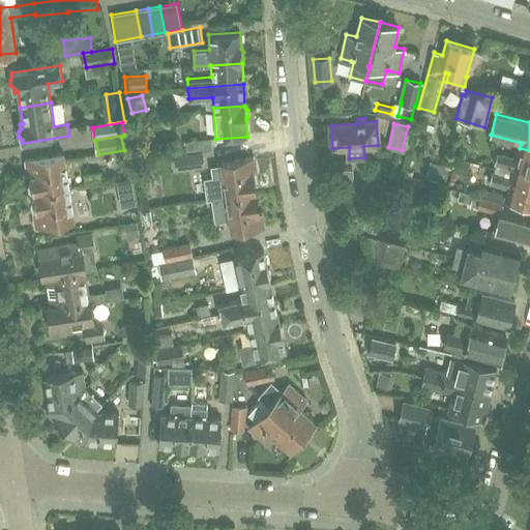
[(211,137),(185,140),(186,149),(186,152),(202,150),(212,149),(211,137)]
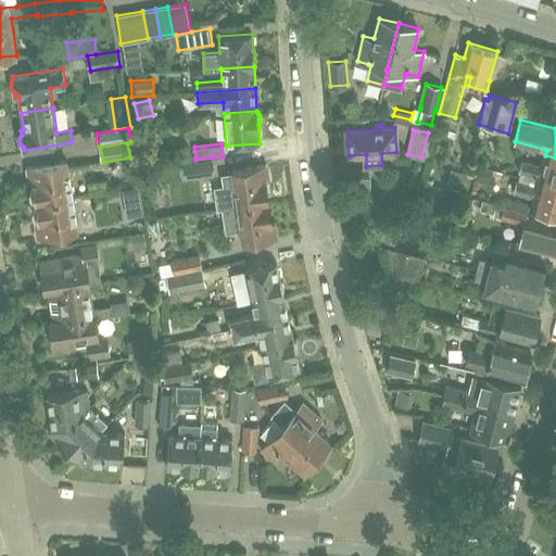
[(555,186),(555,158),(545,155),(543,165),(522,160),(520,171),(540,176),(539,181),(555,186)]
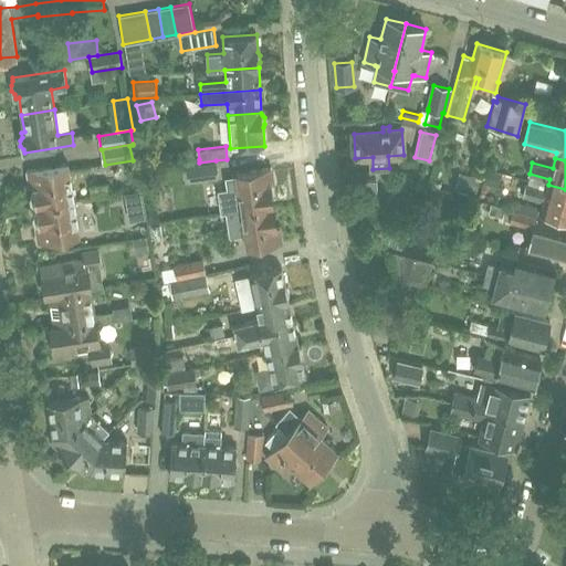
[(216,161),(198,164),(199,177),(218,175),(216,161)]
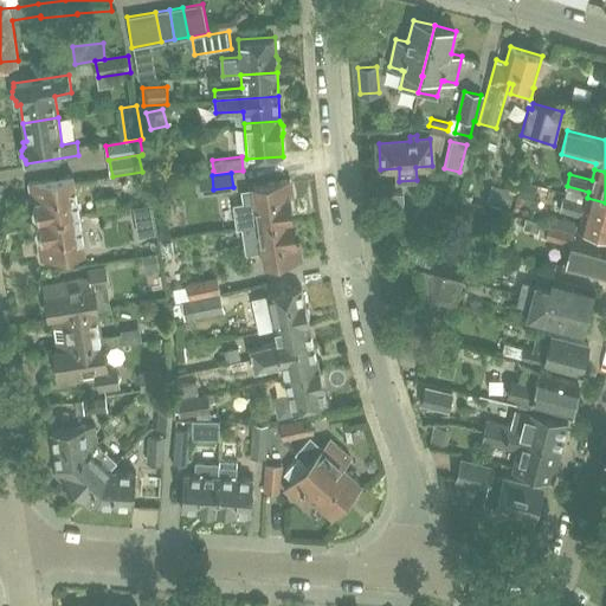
[(39,220),(81,213),(75,175),(30,182),(32,200),(36,200),(37,205),(34,208),(34,213),(38,216),(39,220)]
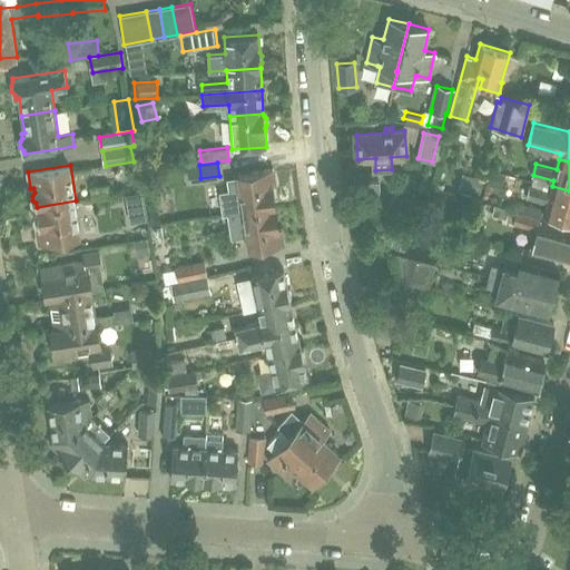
[(233,214),(274,207),(271,185),(275,185),(273,168),(237,174),(242,203),(231,204),(231,199),(208,203),(209,213),(222,210),(222,213),(232,210),(233,214)]
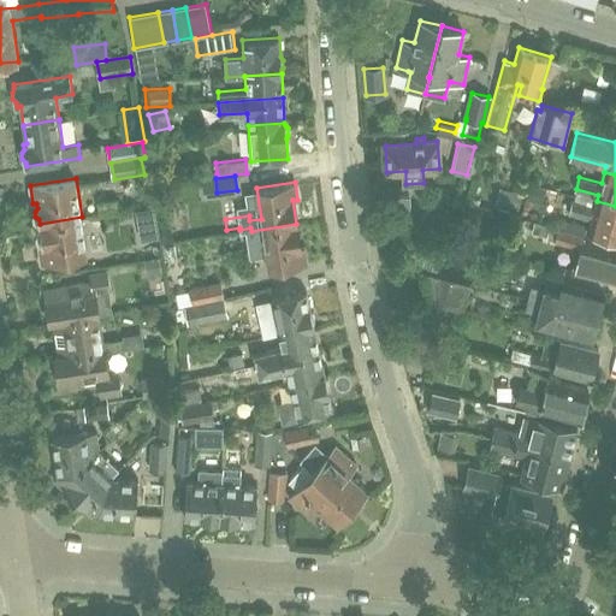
[(526,200),(538,203),(542,188),(531,184),(528,191),(526,200)]
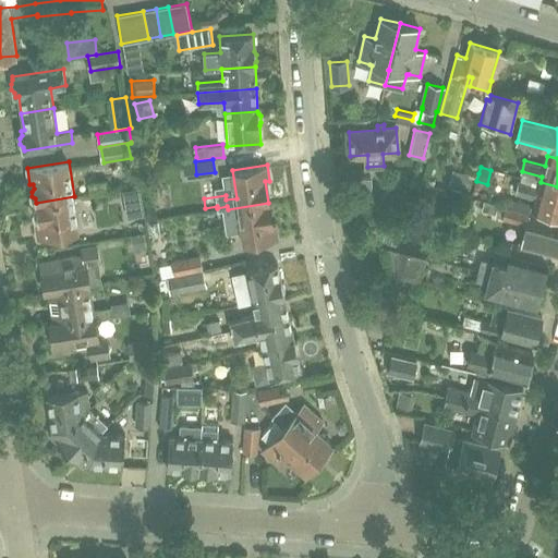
[(475,177),(455,171),(450,185),(471,191),(475,177)]
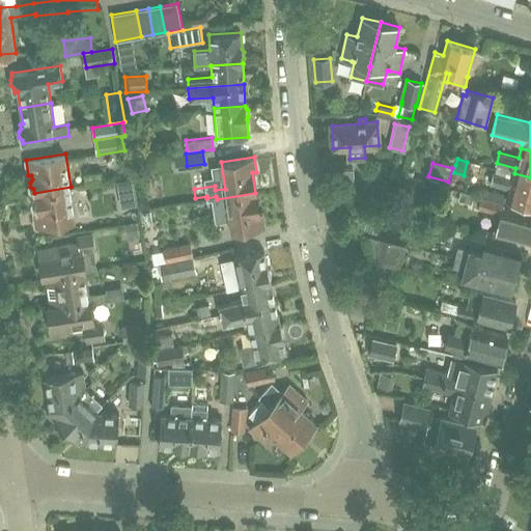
[(355,169),(343,170),(344,179),(355,179),(355,169)]
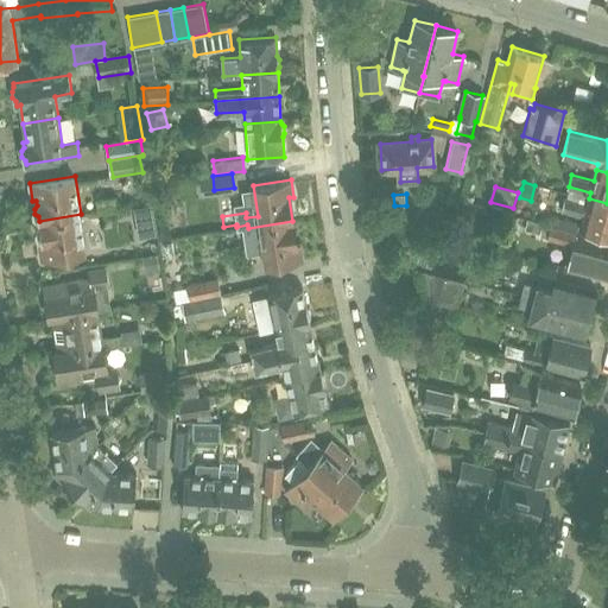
[(114,197),(95,200),(96,210),(107,209),(116,208),(115,202),(115,197),(114,197)]
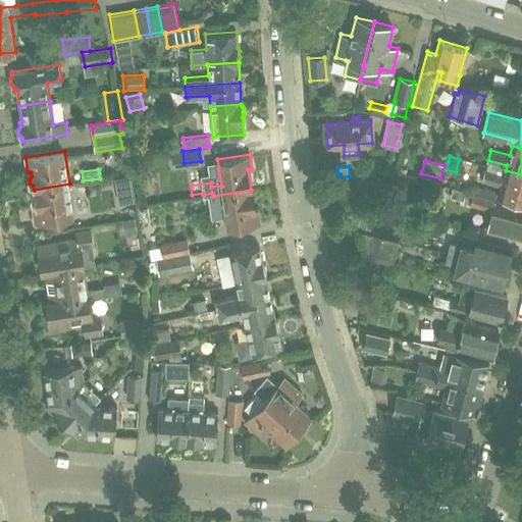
[(521,174),(506,170),(505,174),(485,169),(483,179),(502,185),(499,195),(512,199),(521,201),(521,174)]
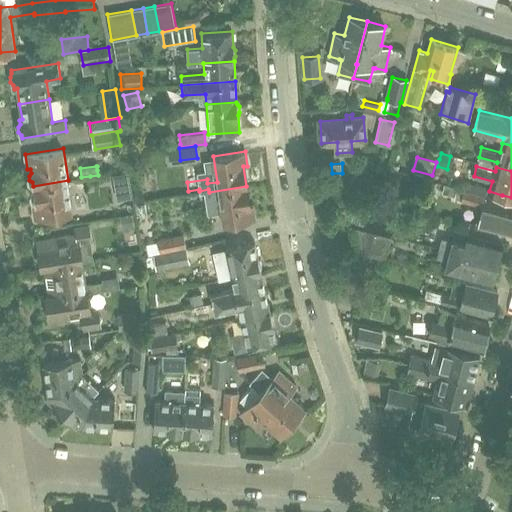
[(132,190),(129,171),(111,173),(114,193),(132,190)]
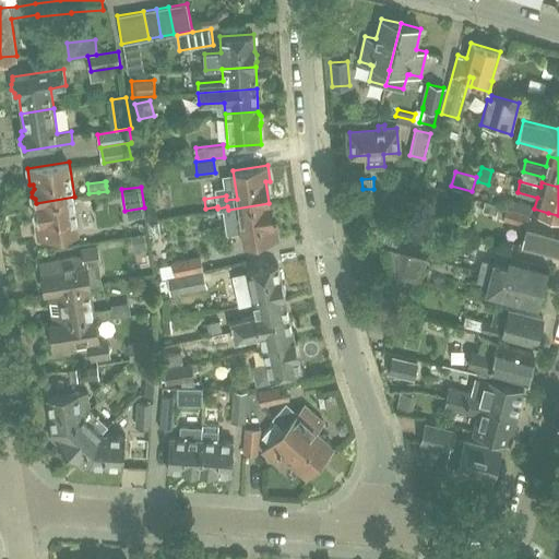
[(91,194),(74,197),(36,203),(37,209),(34,212),(35,215),(38,218),(39,223),(35,223),(38,239),(80,233),(76,214),(93,211),(91,194)]
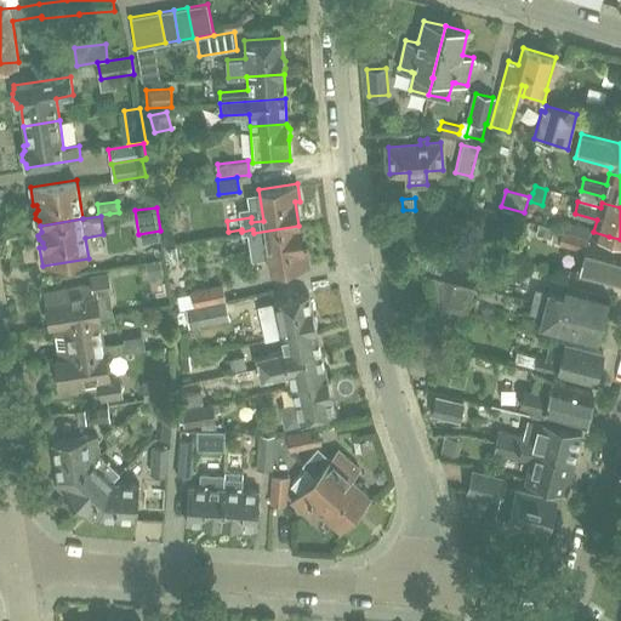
[(535,229),(551,233),(553,224),(537,221),(535,229)]
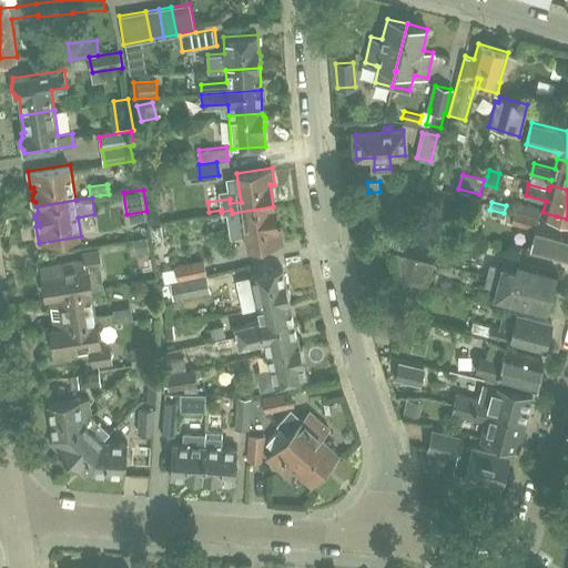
[(273,206),(232,213),(233,222),(244,221),(247,249),(283,243),(281,227),(277,229),(273,206)]
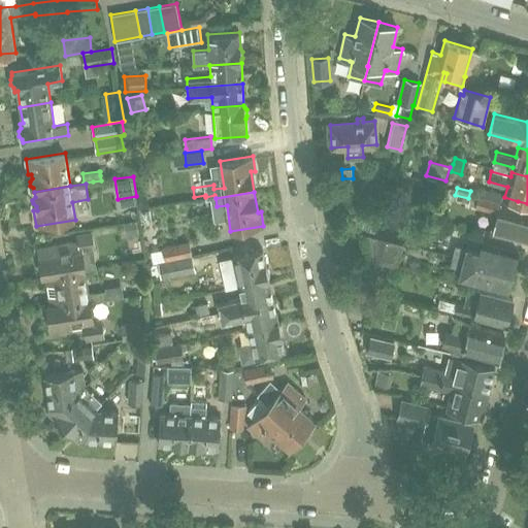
[(527,240),(527,213),(515,210),(500,207),(501,202),(477,196),(475,206),(498,212),(493,232),(527,241),(527,240)]
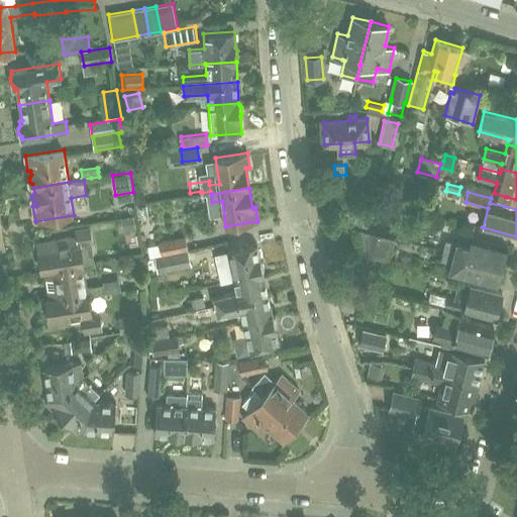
[(398,206),(400,198),(391,195),(389,203),(398,206)]
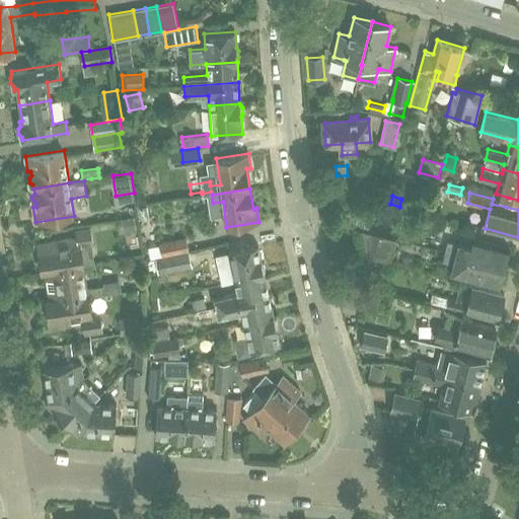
[(358,227),(369,230),(375,208),(349,201),(358,227)]
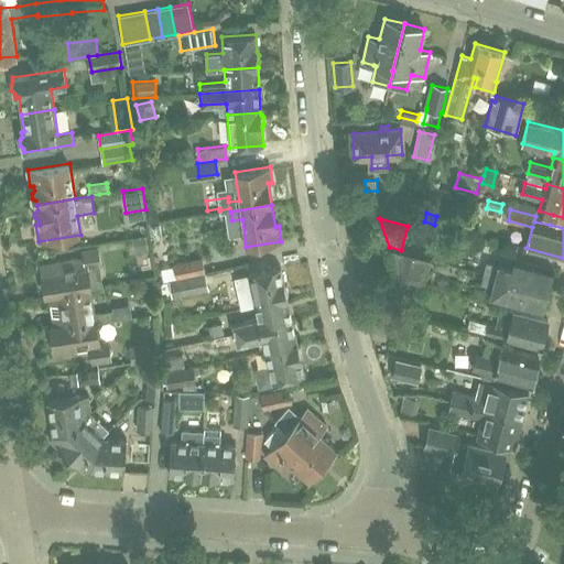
[(132,238),(131,238),(133,249),(133,252),(141,251),(148,250),(147,246),(145,236),(132,238)]
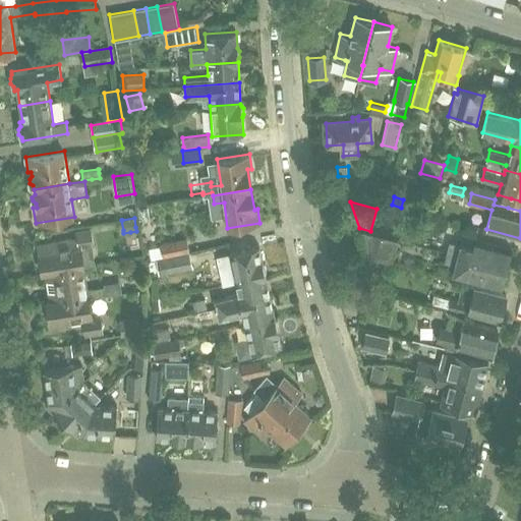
[(84,266),(81,246),(94,244),(92,228),(78,230),(79,236),(50,241),(38,242),(40,252),(43,272),(84,266)]
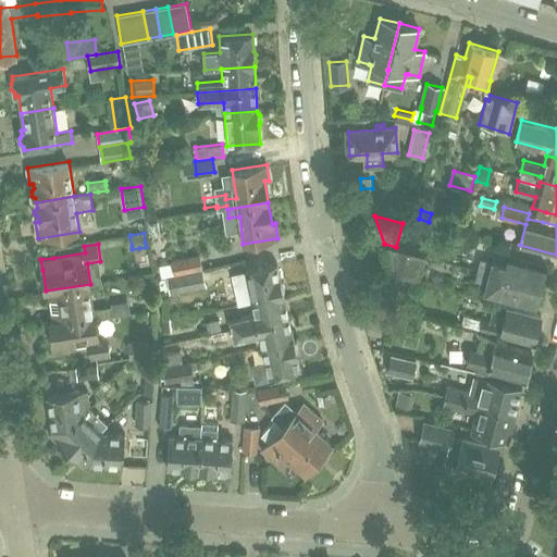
[(398,252),(394,269),(419,275),(423,259),(398,252)]
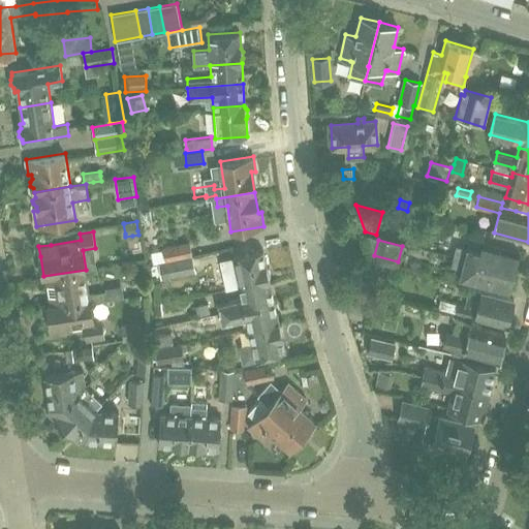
[(518,251),(498,245),(484,242),(480,251),(457,245),(454,256),(512,271),(518,251)]
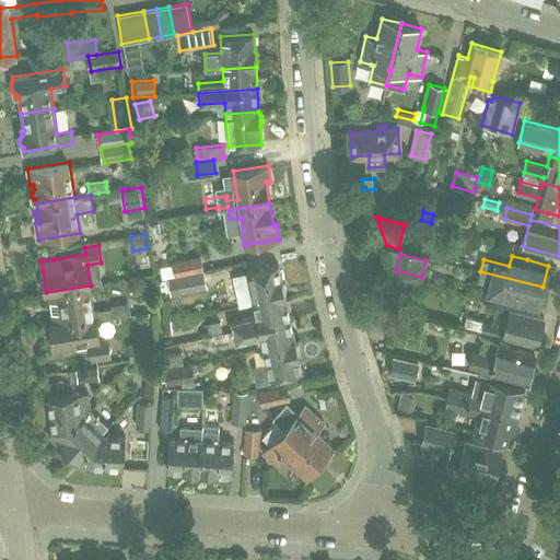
[(178,278),(205,272),(201,257),(175,263),(178,278)]
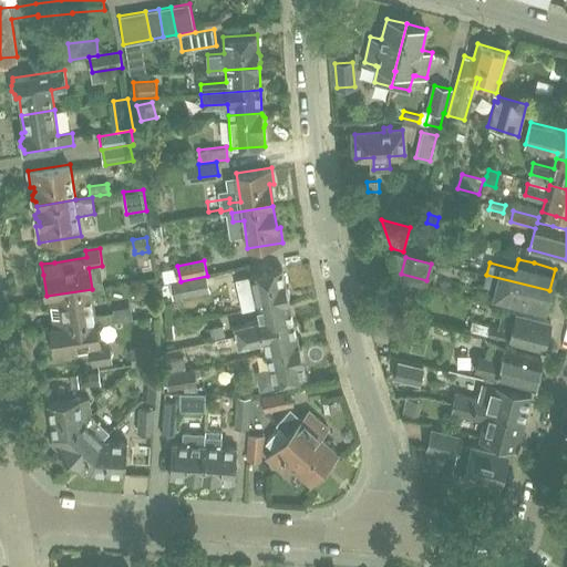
[(256,307),(289,299),(289,297),(289,294),(288,287),(286,286),(281,268),(249,275),(249,276),(236,278),(239,294),(253,291),(256,307)]
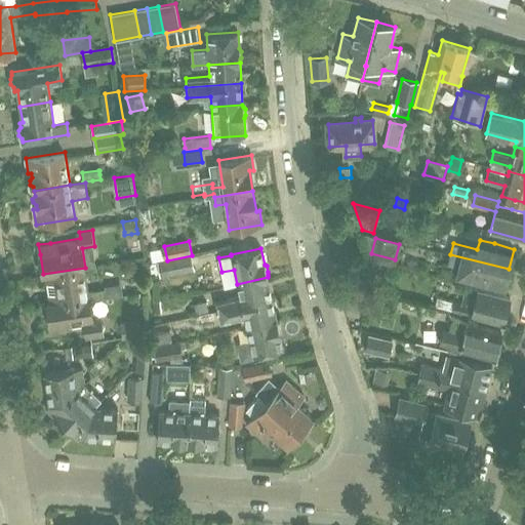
[(503,289),(509,269),(450,254),(447,265),(459,268),(456,277),(469,281),(484,284),(503,289)]
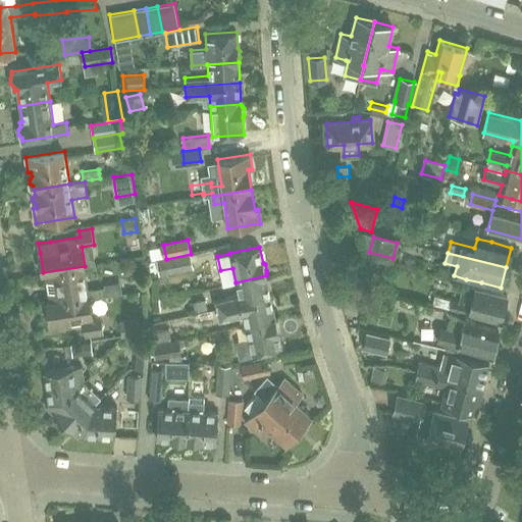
[(191,254),(166,259),(157,261),(159,277),(194,270),(191,254)]
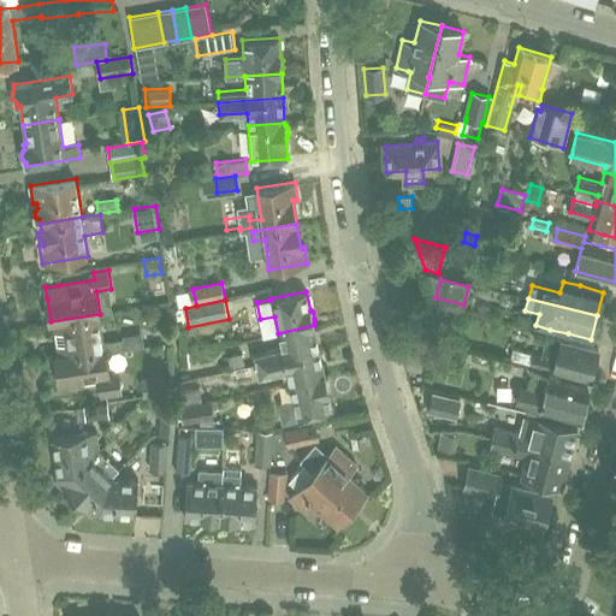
[(105,347),(106,351),(122,349),(120,338),(104,341),(100,314),(51,321),(51,323),(53,321),(58,354),(55,355),(105,347)]
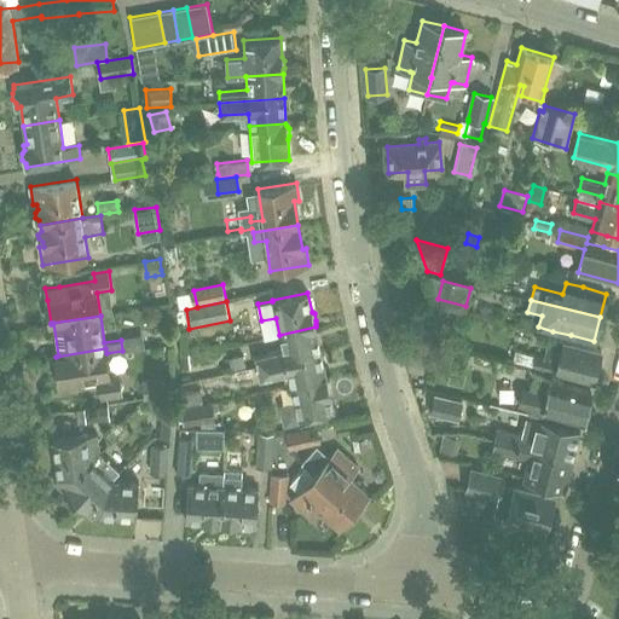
[(258,365),(320,351),(316,327),(279,335),(283,347),(254,354),(258,365)]
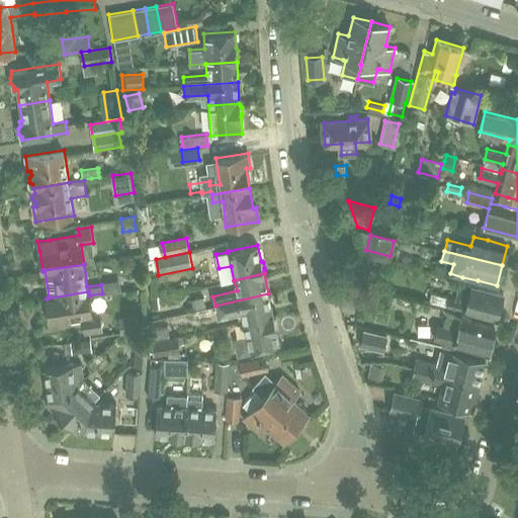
[(118,282),(106,284),(107,293),(119,291),(118,282)]
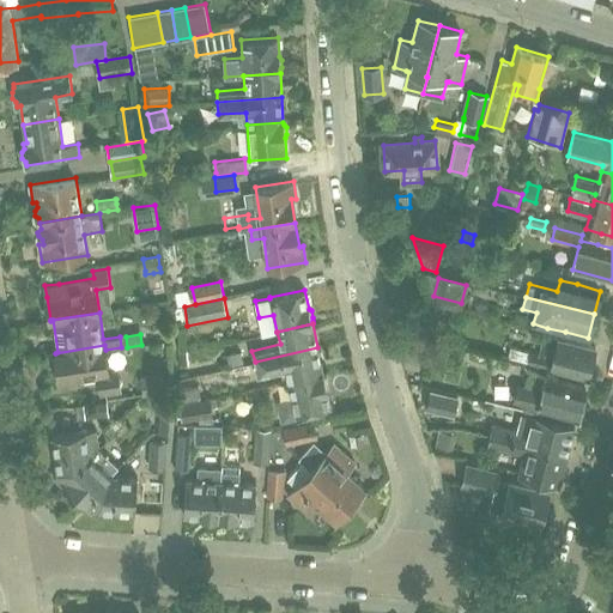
[(588,377),(595,347),(546,334),(545,340),(541,339),(538,353),(511,346),(508,357),(588,377)]
